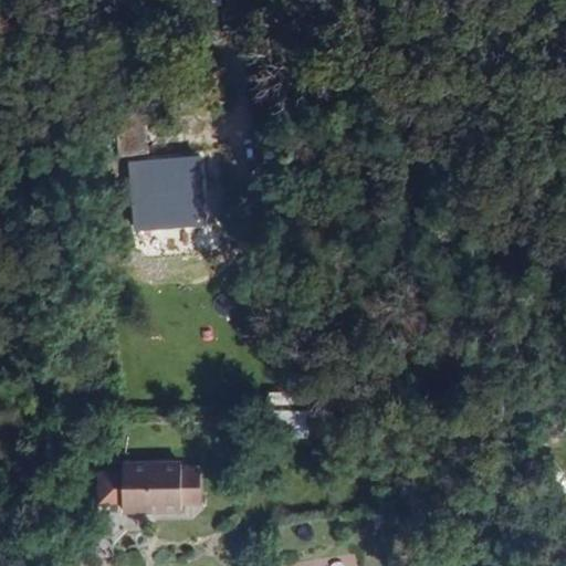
[(148,154),(145,113),(115,115),(118,157),(148,154)]
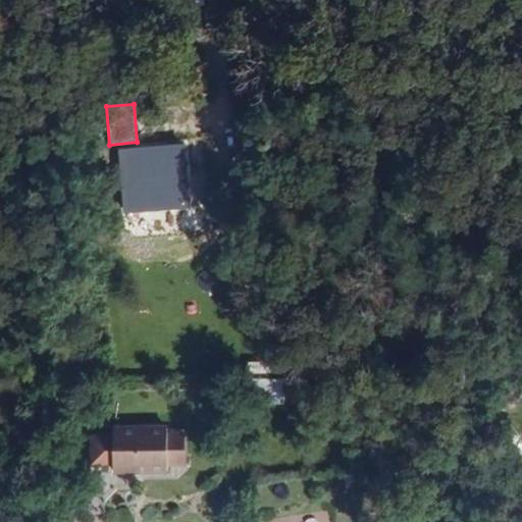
[(193,185),(189,153),(142,158),(147,201),(171,198),(170,188),(193,185)]
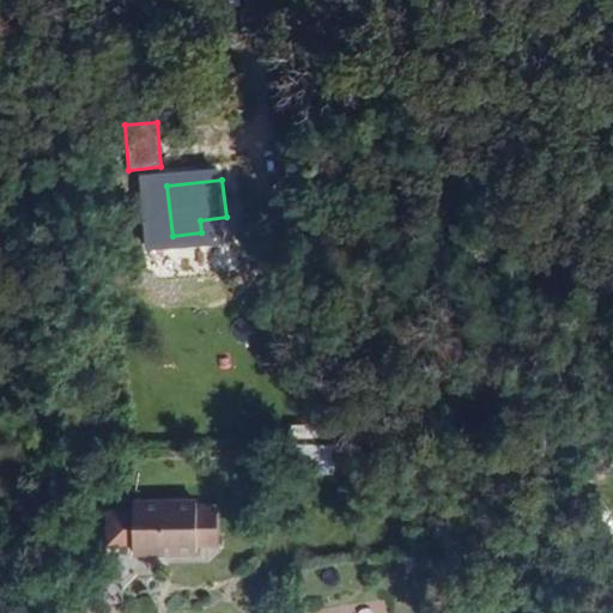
[(333,473),(335,444),(307,442),(305,471),(333,473)]
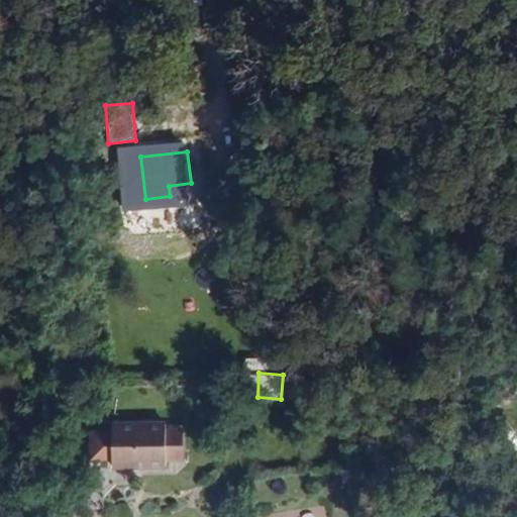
[(161,441),(160,422),(114,424),(114,432),(93,433),(94,458),(114,458),(115,467),(165,463),(164,441),(161,441)]
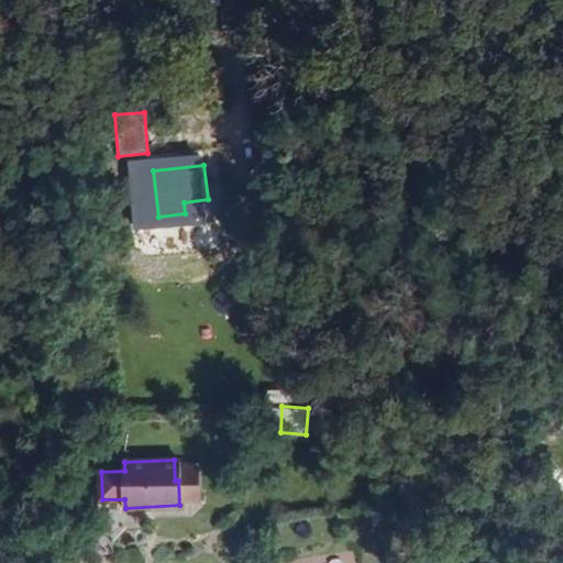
[(133,542),(133,527),(95,529),(96,562),(110,562),(123,562),(133,542)]
